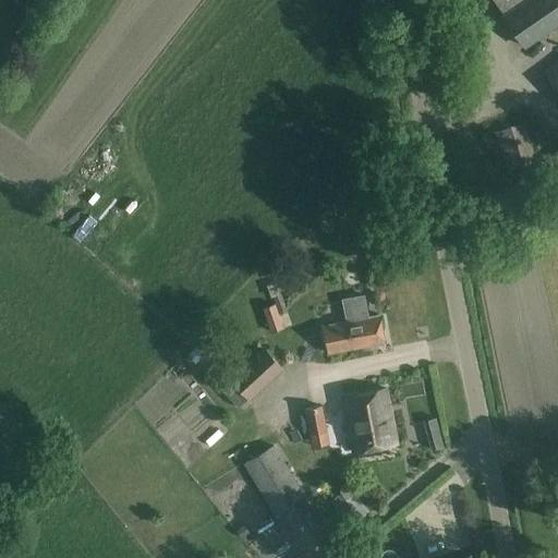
[(493,0),(502,14),(522,0),(493,0)]
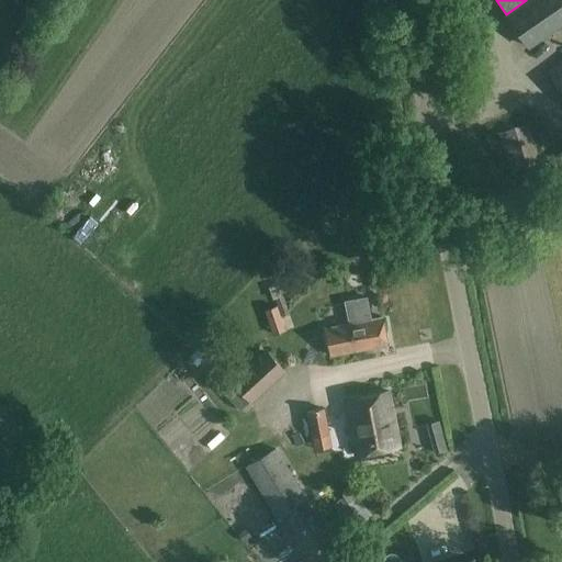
[(527,48),(561,24),(561,0),(526,0),(506,14),(504,15),(527,48)]
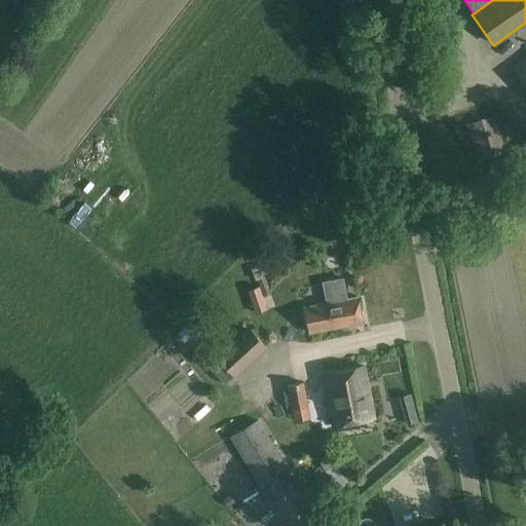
[(525,58),(513,68),(525,86),(525,58)]
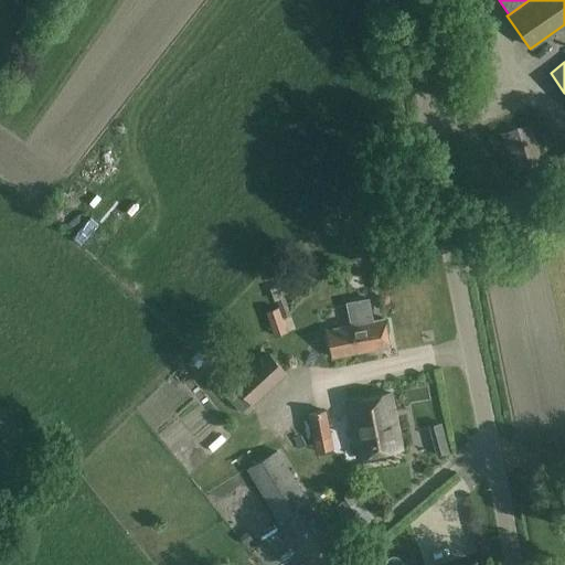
[(564,151),(534,174),(547,193),(564,180),(564,151)]
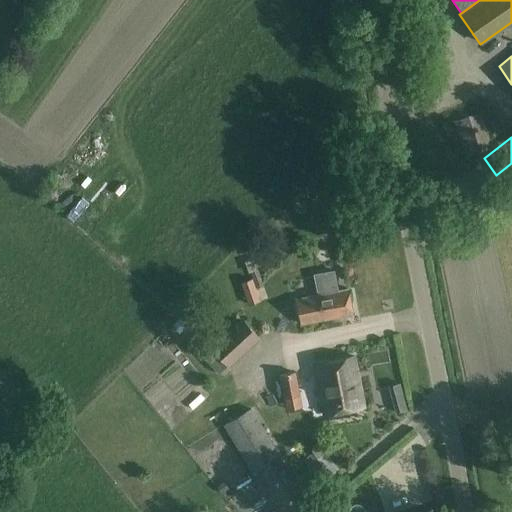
[(250,272),(256,288),(263,286),(254,262),(239,268),(242,275),(250,272)]
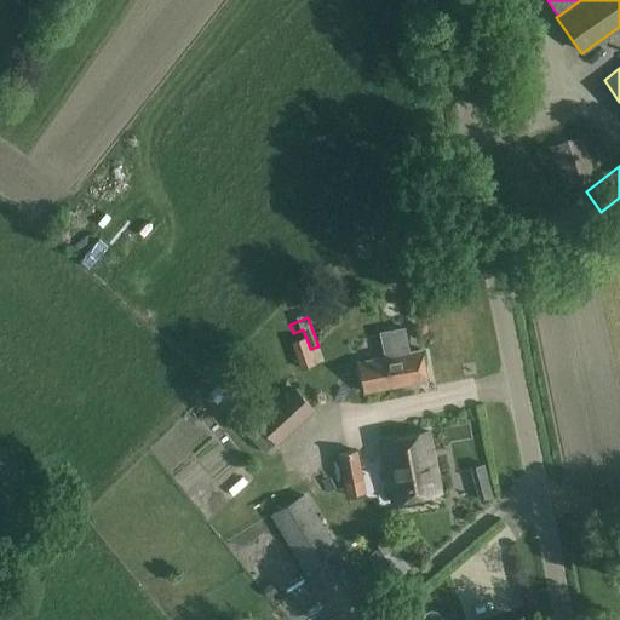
[(403,331),(390,333),(379,336),(384,357),(360,363),(363,391),(426,378),(420,350),(408,352),(403,331)]
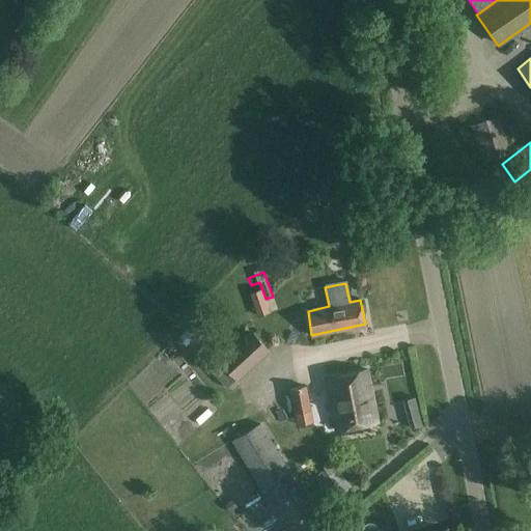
[(249,294),(253,305),(264,300),(261,289),(249,294)]
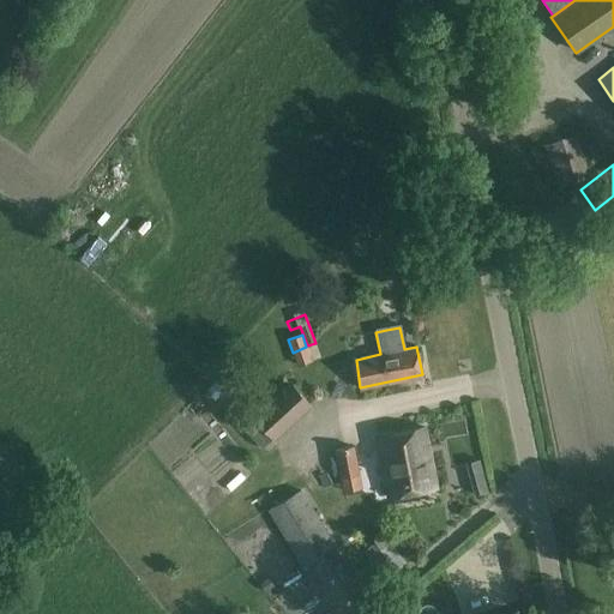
[(224,375),(206,390),(214,399),(232,385),(224,375)]
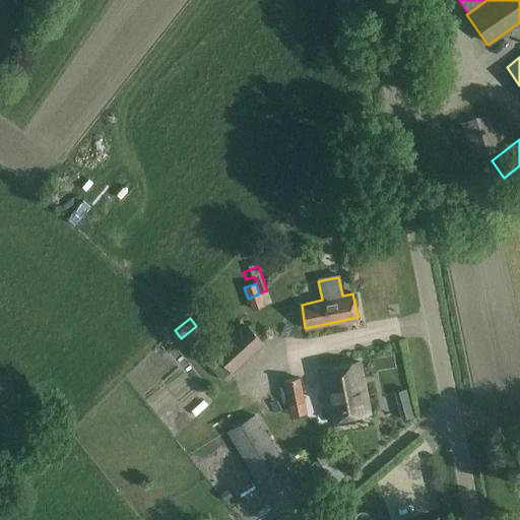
[(245,324),(212,354),(231,375),(263,344),(245,324)]
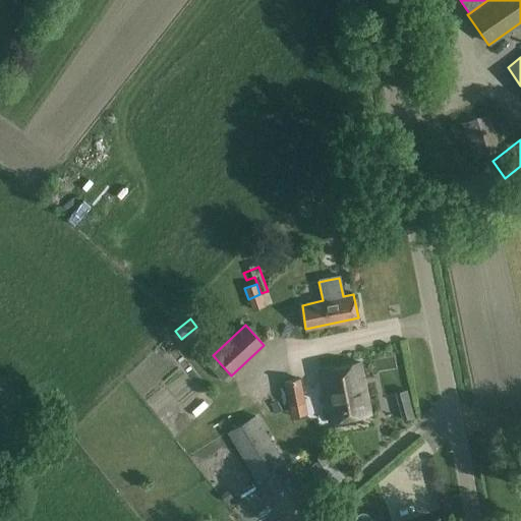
[(326,396),(364,388),(360,363),(321,370),(326,396)]
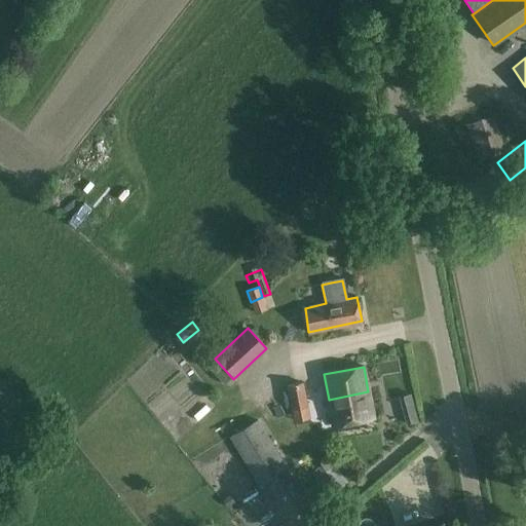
[(302,383),(286,386),(293,423),(309,420),(302,383)]
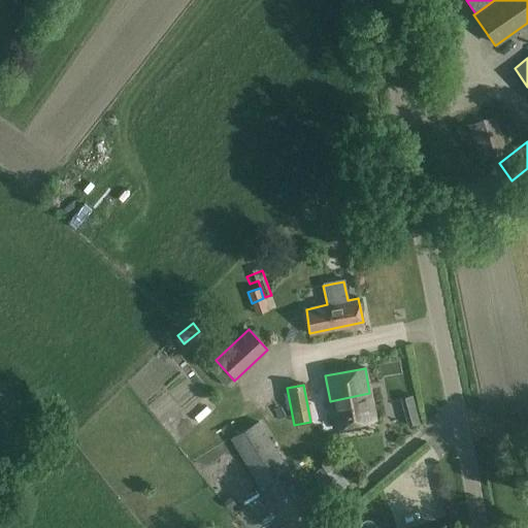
[(369,393),(330,401),(334,426),(374,419),(369,393)]
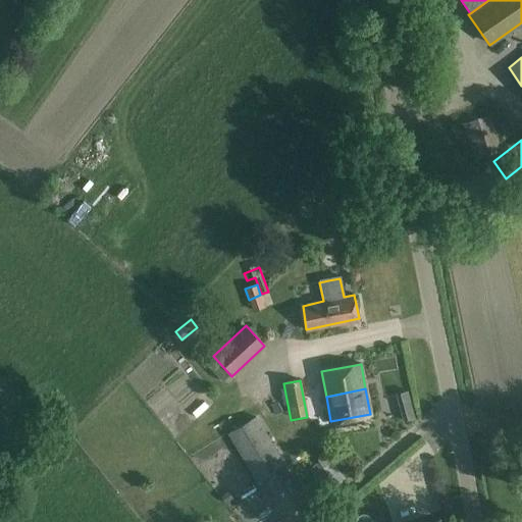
[(415,417),(412,407),(400,410),(403,420),(415,417)]
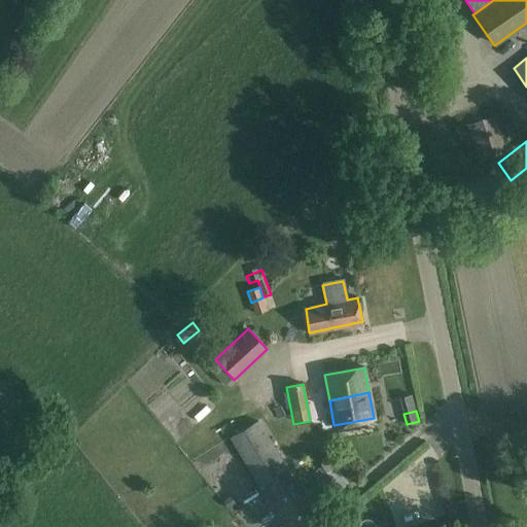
[(289,469),(285,462),(258,419),(229,437),(259,488),(289,469)]
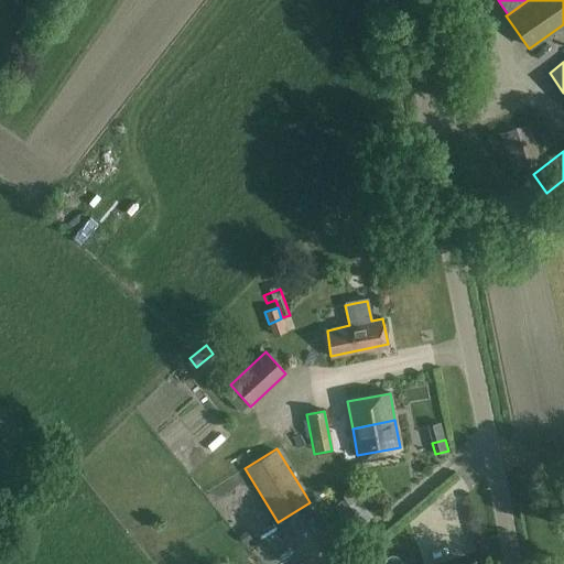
[(351,491),(343,496),(345,499),(357,518),(368,510),(359,497),(356,499),(351,491)]
